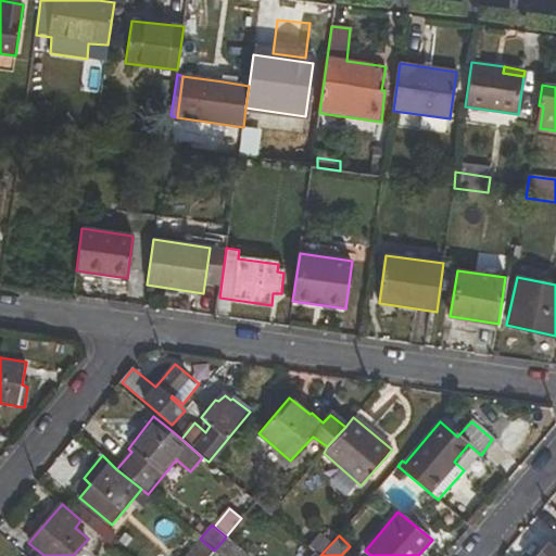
[(219,555),(249,555),(226,536),(214,551),(219,555)]
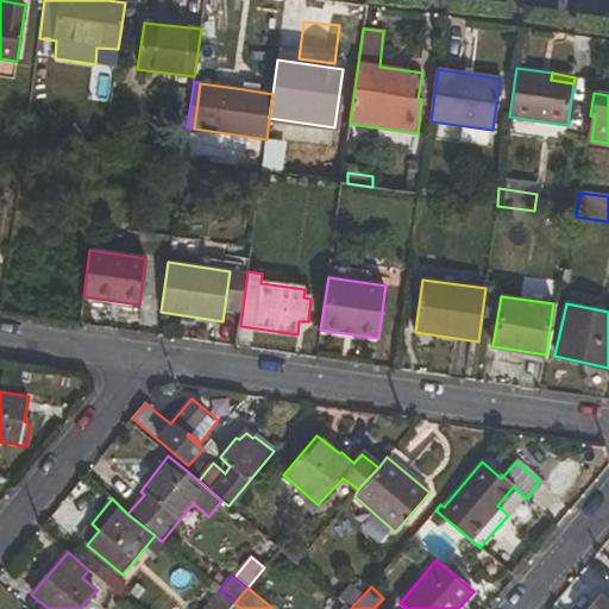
[(228,608),(234,603),(219,590),(202,608),(228,608)]
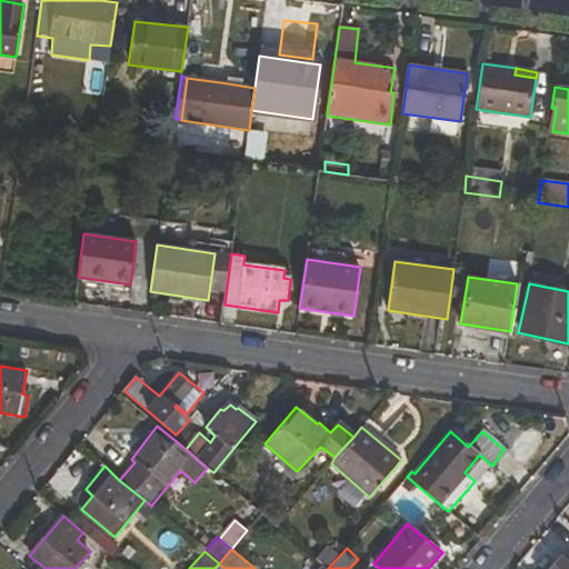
[(568,568),(568,565),(558,557),(547,568),(568,568)]
